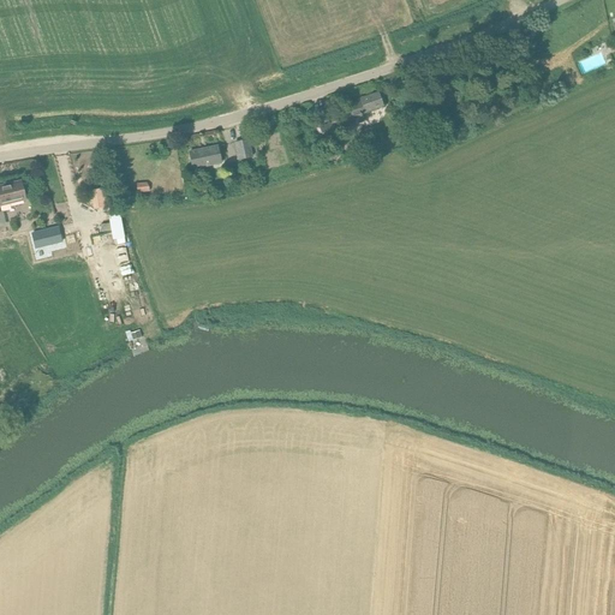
[(348,107),(350,111),(352,118),(354,124),(364,121),(360,113),(383,106),(378,93),(360,99),(362,102),(348,107)]
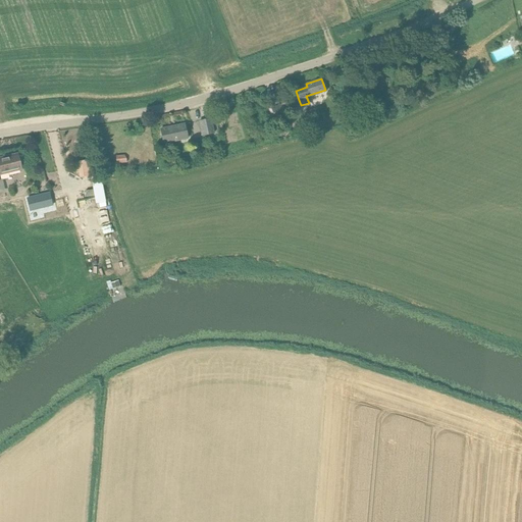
[(299,100),(297,94),(280,99),(282,104),(284,111),(301,105),(299,100)]
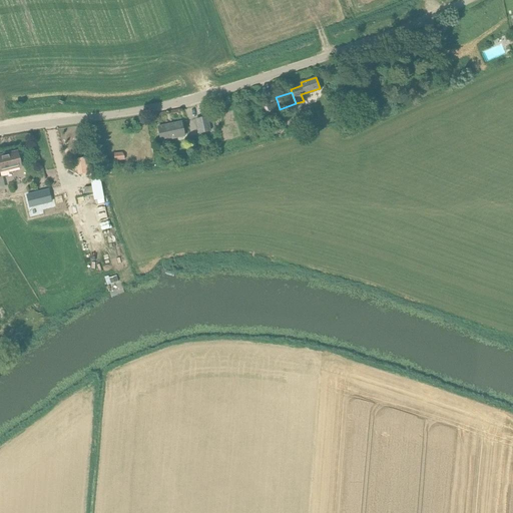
[(283,115),(280,109),(278,102),(267,106),(272,119),(283,115)]
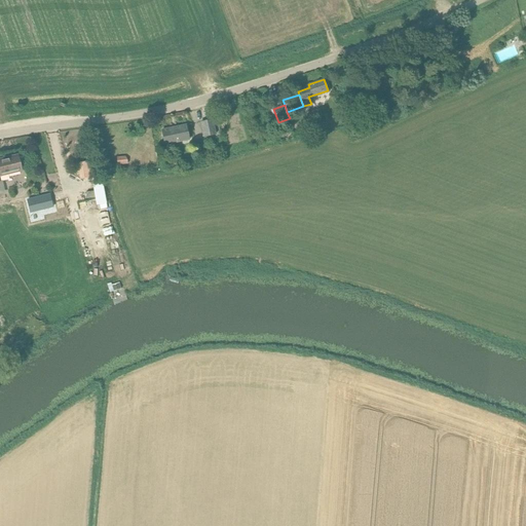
[(213,119),(201,122),(204,137),(215,134),(213,119)]
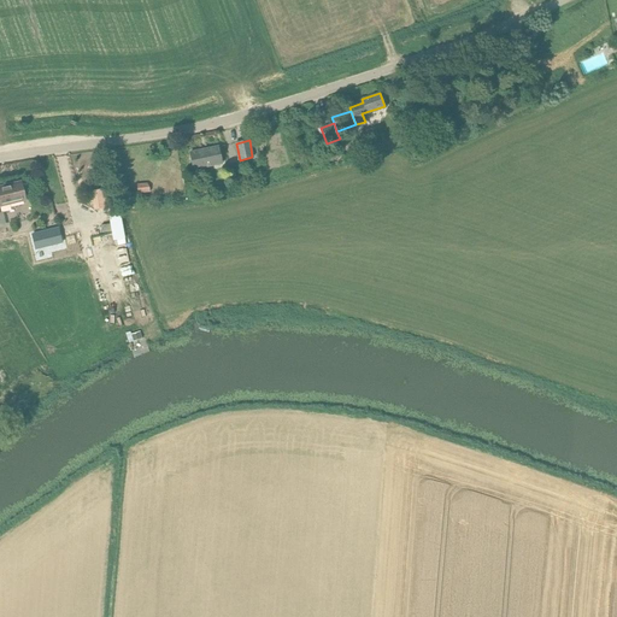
[(218,147),(191,153),(193,169),(222,164),(218,147)]
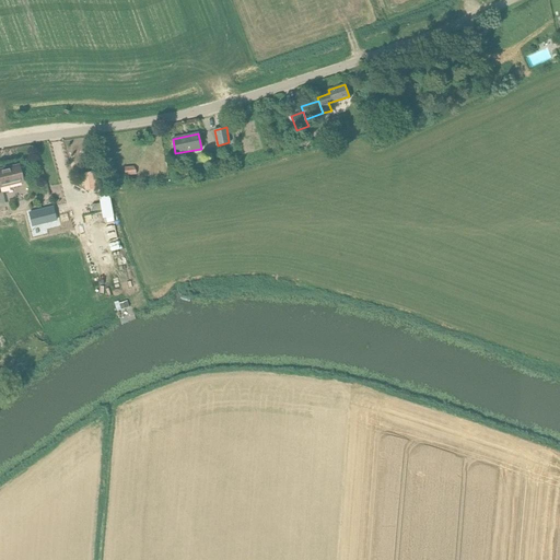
[(294,148),(311,142),(308,133),(291,139),(294,148)]
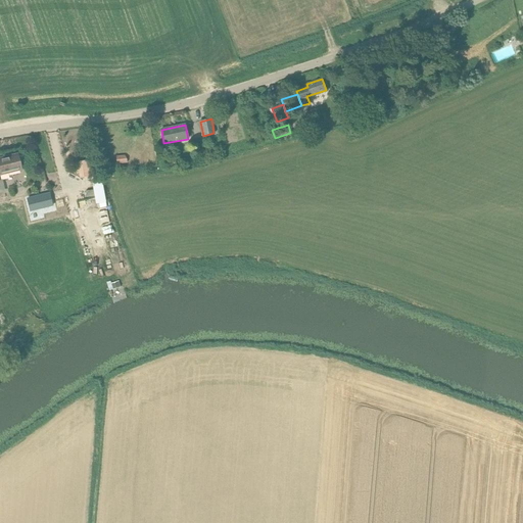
[(17,154),(0,158),(0,175),(21,170),(20,167),(22,164),(20,158),(18,157),(17,154)]
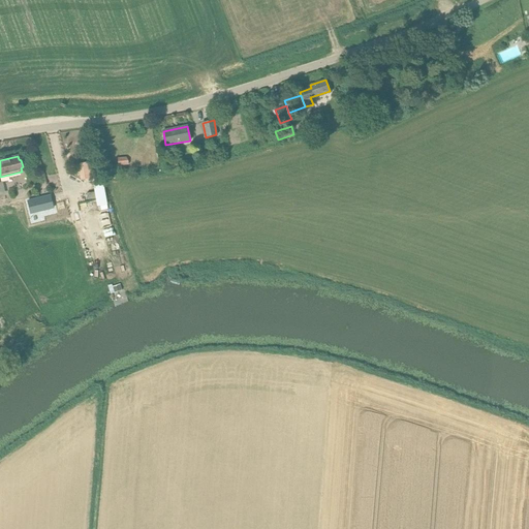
[(118,157),(118,165),(128,164),(128,160),(126,157),(118,157)]
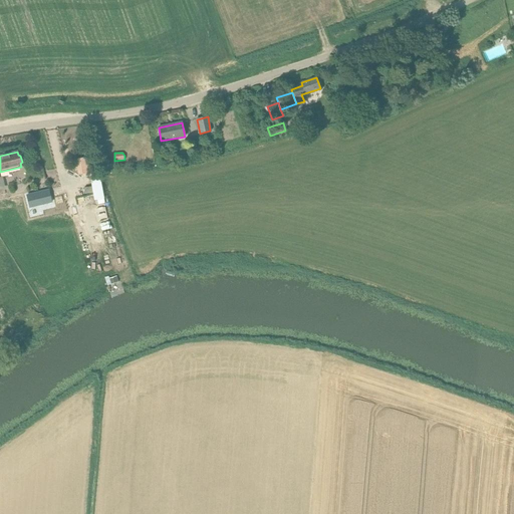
[(88,157),(79,159),(82,174),(91,172),(88,157)]
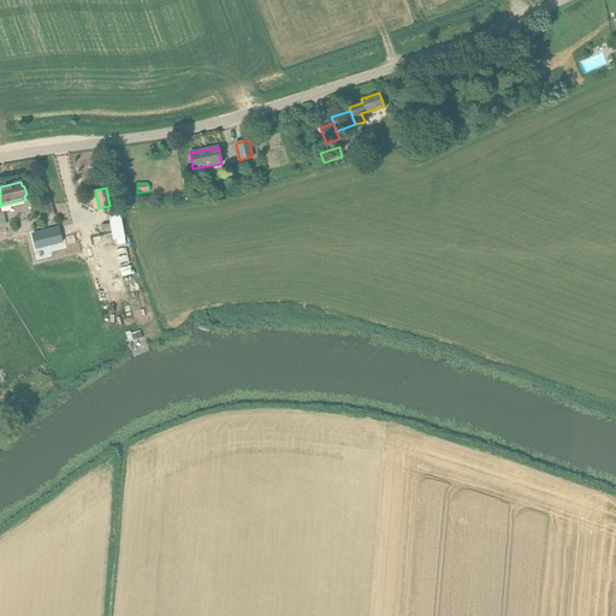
[(119,252),(111,254),(113,264),(123,261),(119,252)]
